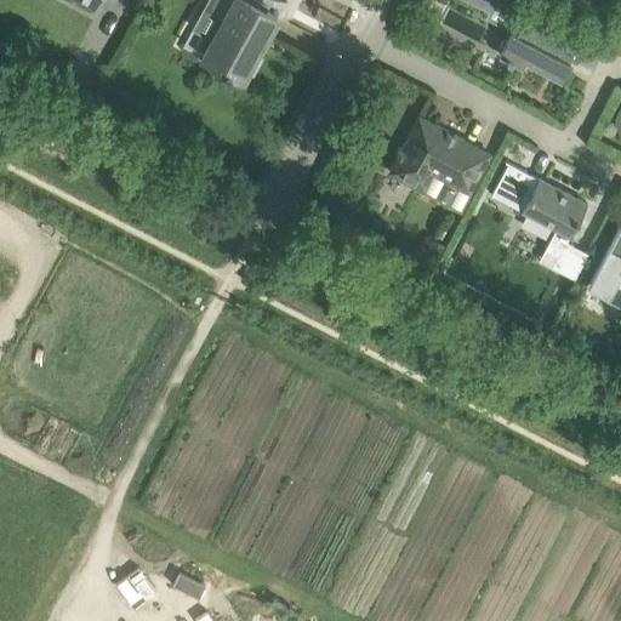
[(243,79),(277,15),(249,0),(208,0),(205,6),(223,16),(201,57),(224,69),(223,72),(229,75),(231,73),(243,79)]
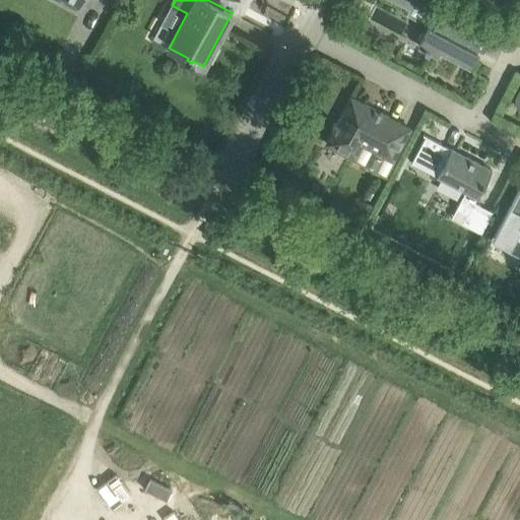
[(429,51),(438,55),(439,52),(469,67),(478,50),(475,49),(490,23),(446,0),(401,0),(412,5),(414,0),(415,0),(431,8),(423,21),(429,24),(418,45),(425,48),(424,50),(428,52),(429,51)]
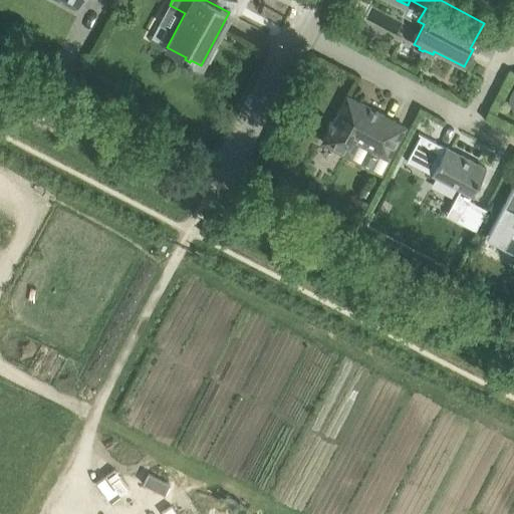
[(330,126),(324,137),(344,148),(342,153),(350,157),(357,143),(388,159),(405,126),(346,95),(332,122),(330,121),(328,125),(330,126)]
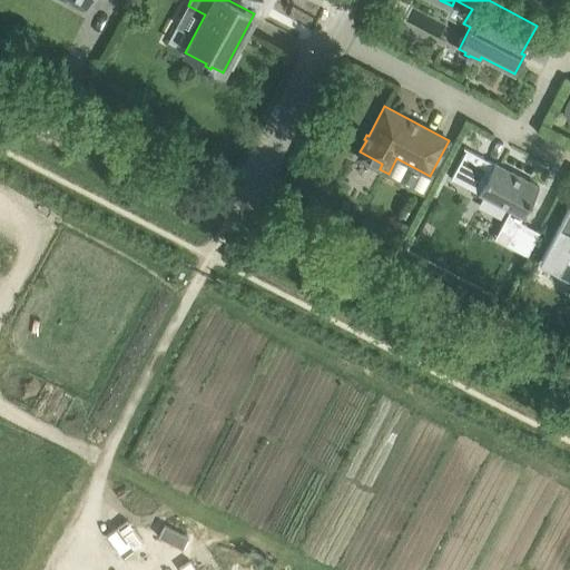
[(509,209),(507,215),(499,228),(511,234),(505,244),(527,255),(539,232),(520,222),(539,186),(494,163),(493,163),(463,147),(463,148),(465,149),(450,178),(452,179),(453,176),(479,190),(478,193),(509,209)]
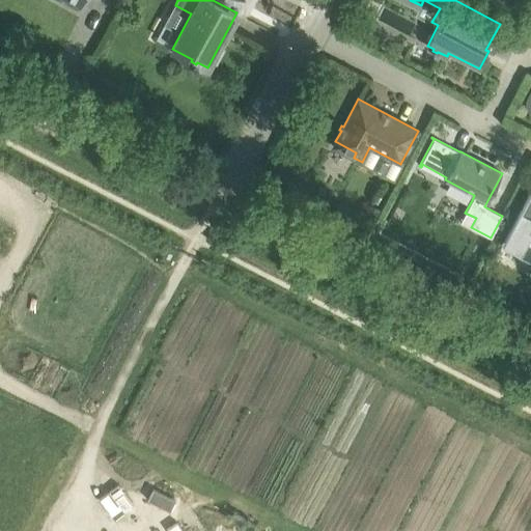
[(530,189),(526,200),(504,239),(502,244),(507,247),(530,259),(530,189)]
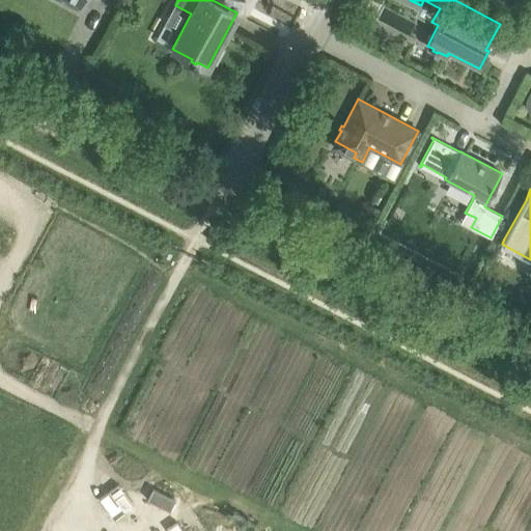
[(379,214),(368,207),(362,219),(373,225),(379,214)]
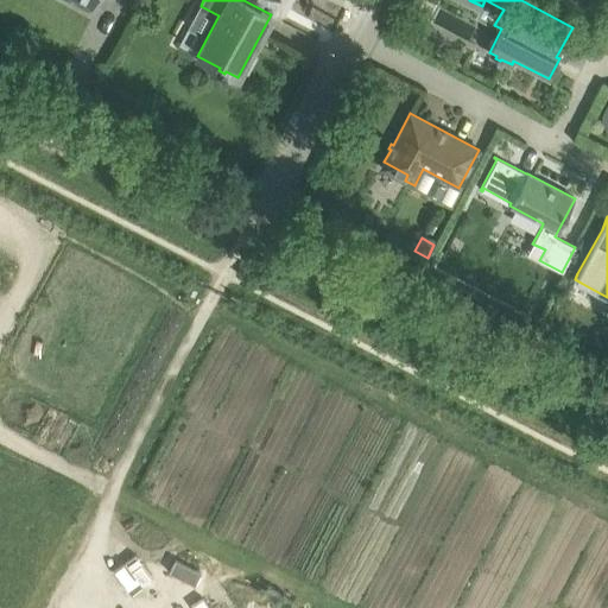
[(201,572),(175,559),(169,572),(194,584),(201,572)]
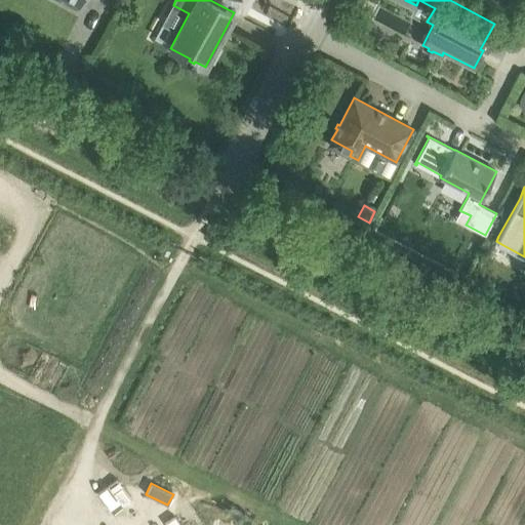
[(108,485),(97,492),(113,513),(123,506),(108,485)]
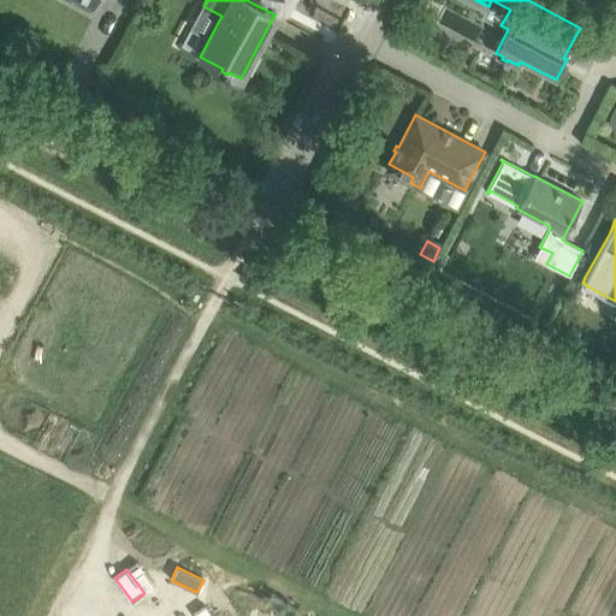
[(212,615),(205,605),(193,614),(194,615),(212,615)]
